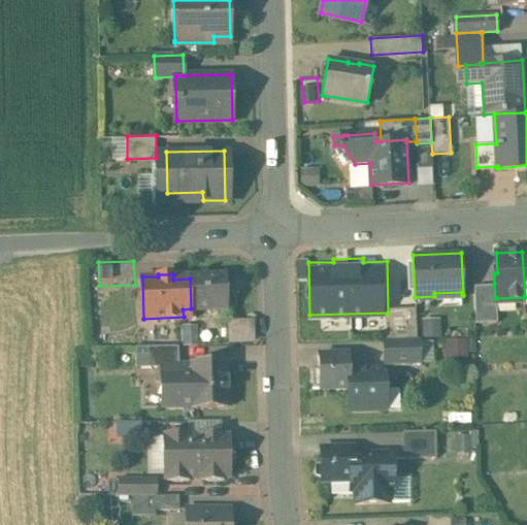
[(226,274),(190,275),(190,279),(191,308),(228,307),(226,274)]
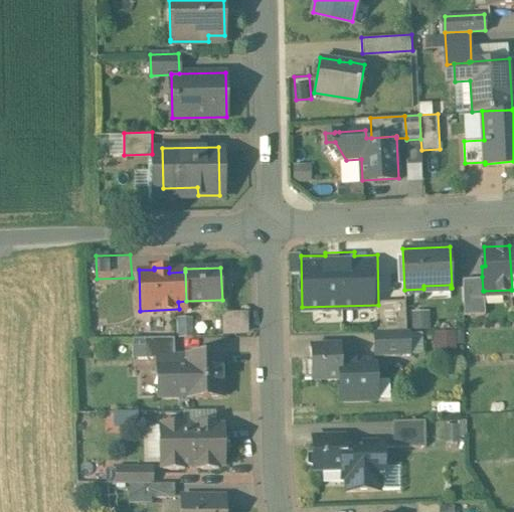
[(482,277),(463,278),(464,314),(486,313),(484,291),(483,291),(482,277)]
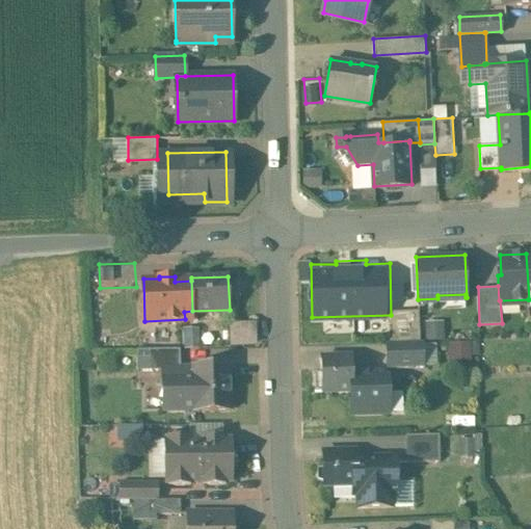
[(419,309),(405,310),(406,341),(421,341),(419,309)]
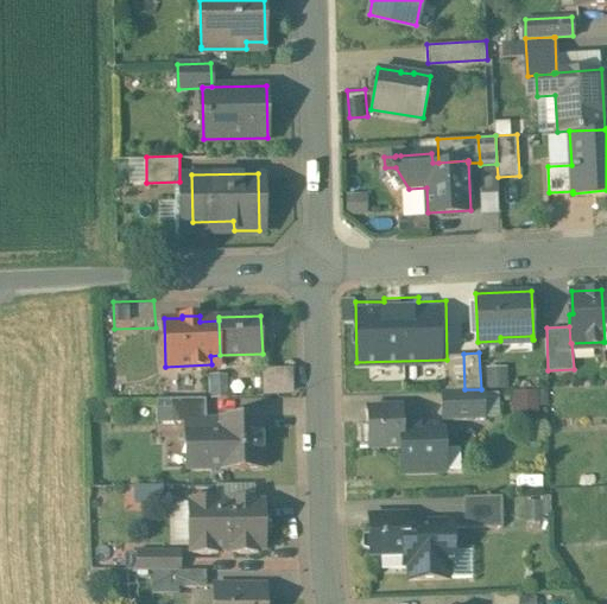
[(463,354),(447,354),(449,389),(465,389),(463,354)]
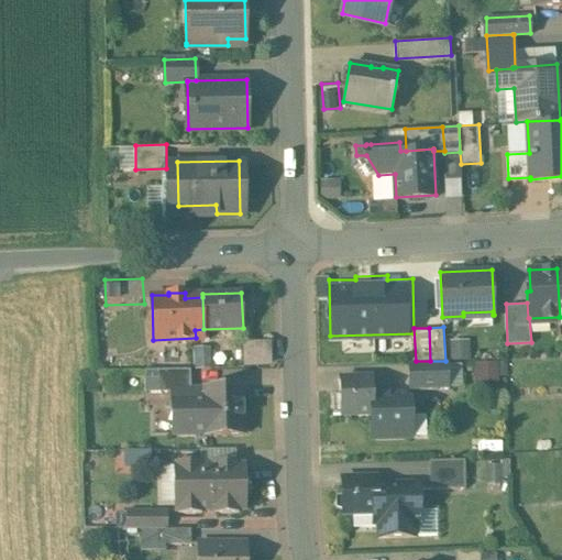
[(474,357),(473,336),(452,337),(453,357),(474,357)]
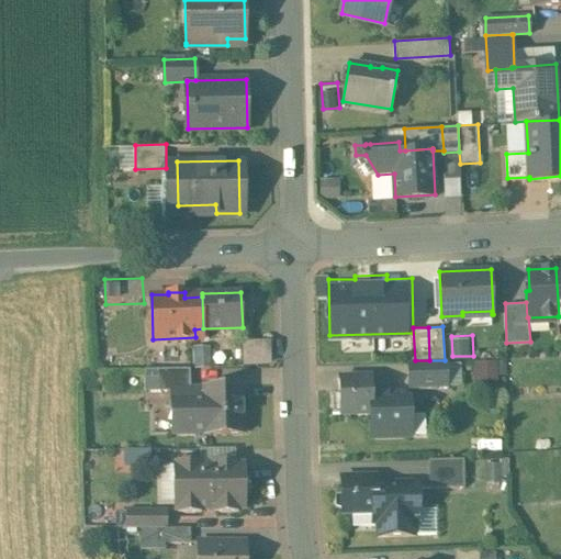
[(272,336),(248,337),(249,361),(273,360),(272,336)]
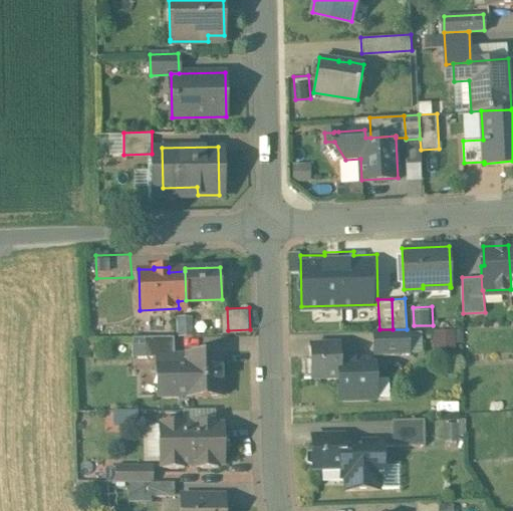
[(195,330),(193,313),(181,314),(183,331),(195,330)]
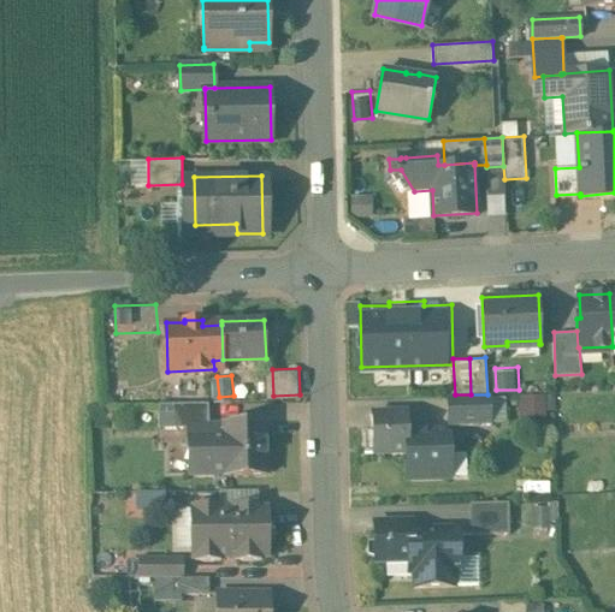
[(550,417),(548,391),(524,393),(526,420),(550,417)]
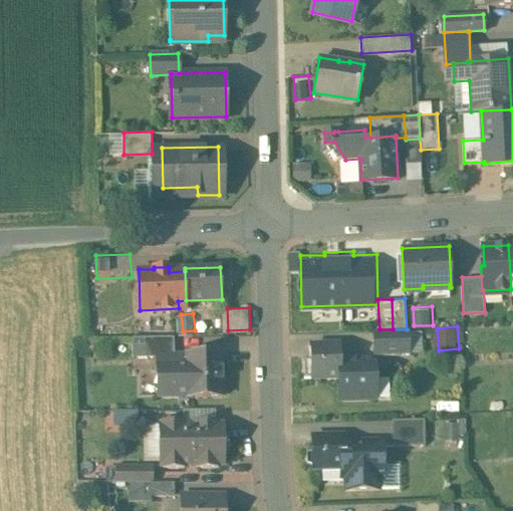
[(379,329),(372,330),(373,354),(410,353),(410,329),(407,329),(393,329),(379,329)]
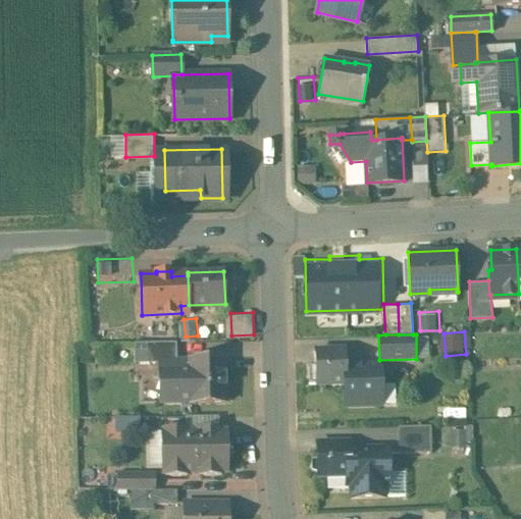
[(177,360),(176,342),(148,342),(149,362),(160,362),(177,362),(177,360)]
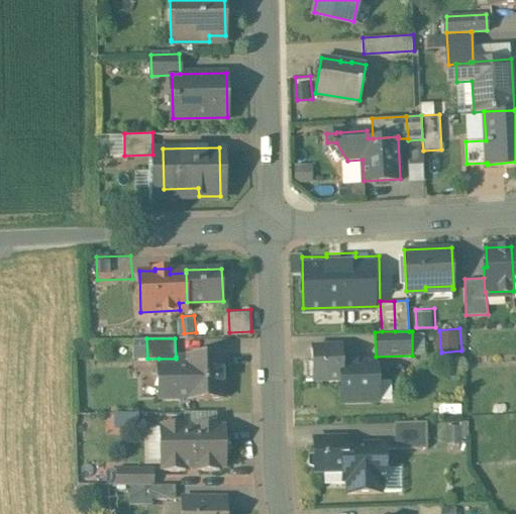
[(342,345),(313,345),(313,361),(306,361),(307,379),(314,379),(347,378),(347,400),(379,400),(379,399),(378,380),(378,367),(371,361),(356,361),(356,350),(342,350),(342,345)]
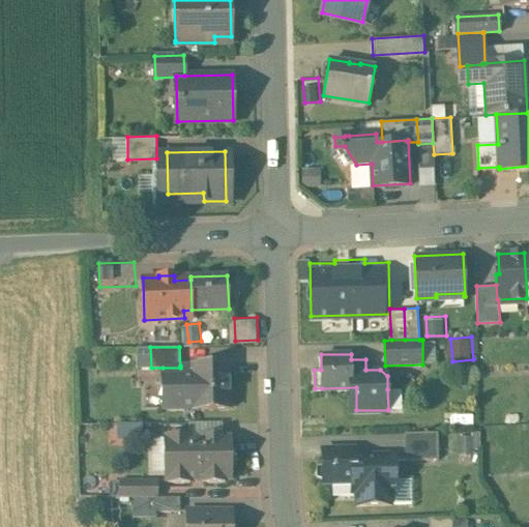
[(229,363),(193,364),(194,406),(194,408),(230,407),(229,363)]
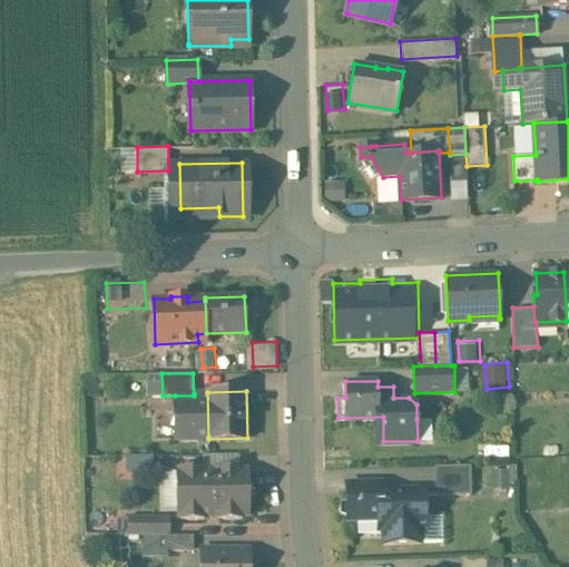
[(207,392),(194,393),(194,396),(175,396),(176,439),(208,437),(207,392)]
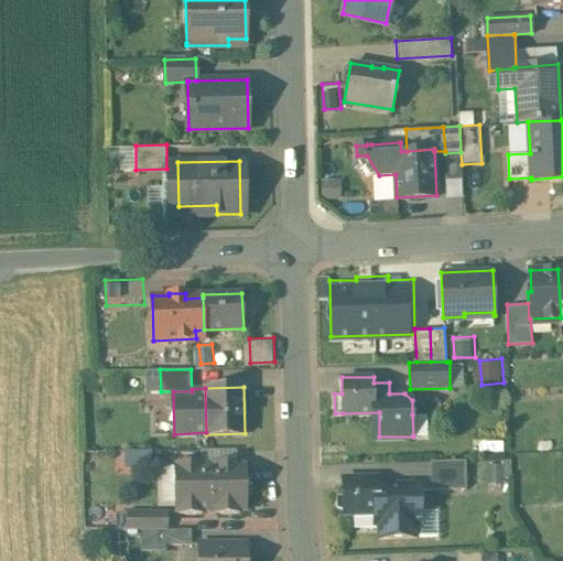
[(428,414),(412,414),(413,435),(428,435),(428,414)]
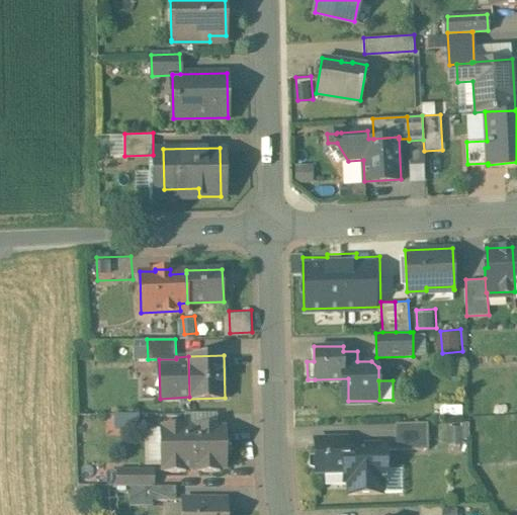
[(428,422),(396,423),(396,449),(428,448),(428,422)]
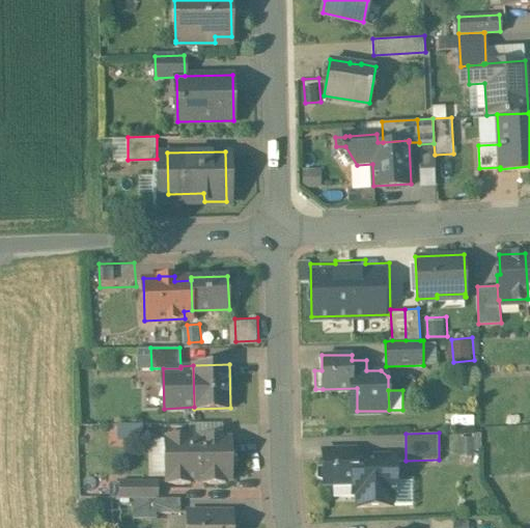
[(225,435),(201,435),(201,438),(190,438),(190,435),(167,436),(167,439),(165,439),(165,479),(167,479),(167,482),(191,482),(191,479),(201,479),(201,482),(225,481),(225,479),(231,478),(231,438),(225,438),(225,435)]
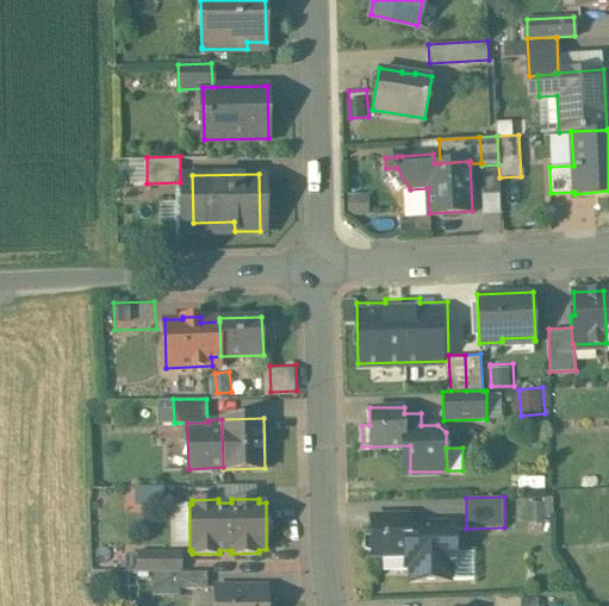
[(423,522),(409,522),(408,513),(372,514),(373,535),(365,537),(365,549),(373,550),(373,555),(383,555),(406,554),(406,564),(408,564),(411,564),(412,579),(449,578),(448,563),(453,563),(453,528),(448,523),(426,524),(423,522)]
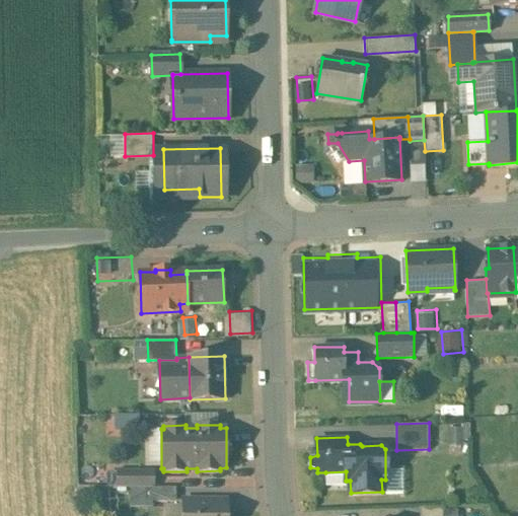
[(153,471),(117,471),(117,487),(146,486),(154,486),(153,471)]
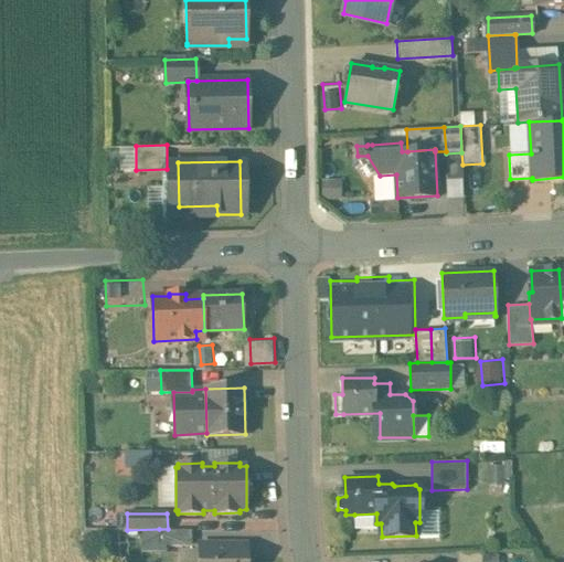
[(376,513),(354,515),(354,528),(378,528),(378,523),(376,523),(376,513)]
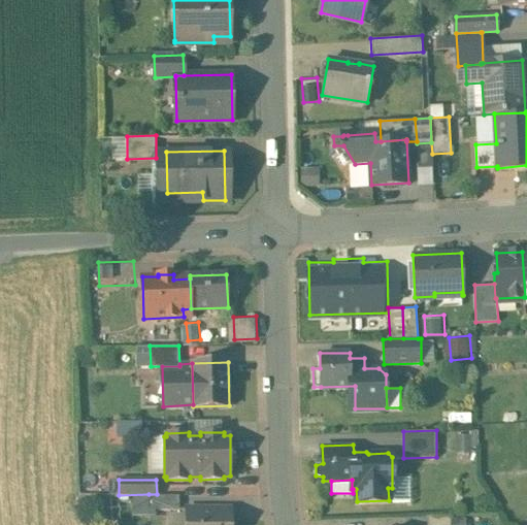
[(157,494),(149,494),(149,510),(179,509),(179,494),(157,494)]
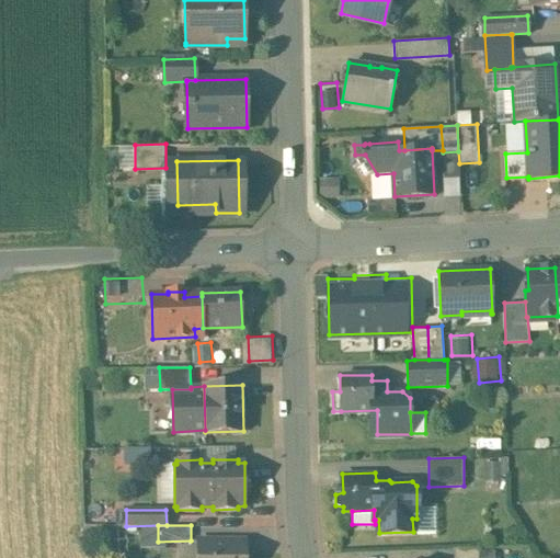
[(246,557),(247,539),(197,539),(196,557),(246,557)]
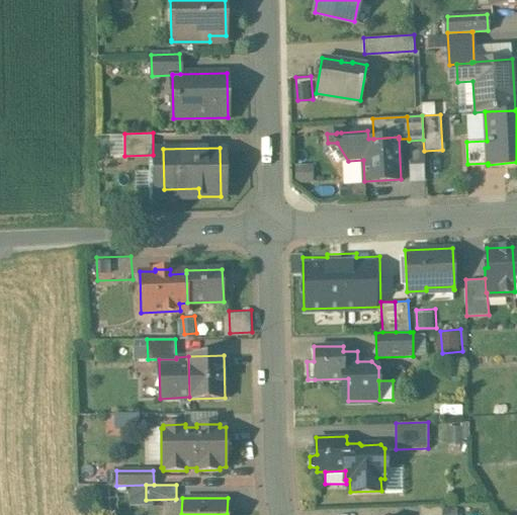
[(442,514),(442,504),(419,505),(419,514),(442,514)]
